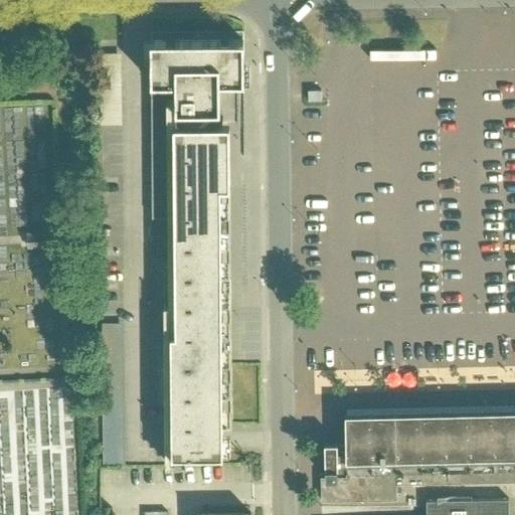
[(164,304),(165,465),(186,465),(186,454),(222,454),(222,424),(231,424),(231,362),(221,362),(219,81),(244,81),(243,31),(151,31),(152,259),(170,259),(170,304),(164,304)]
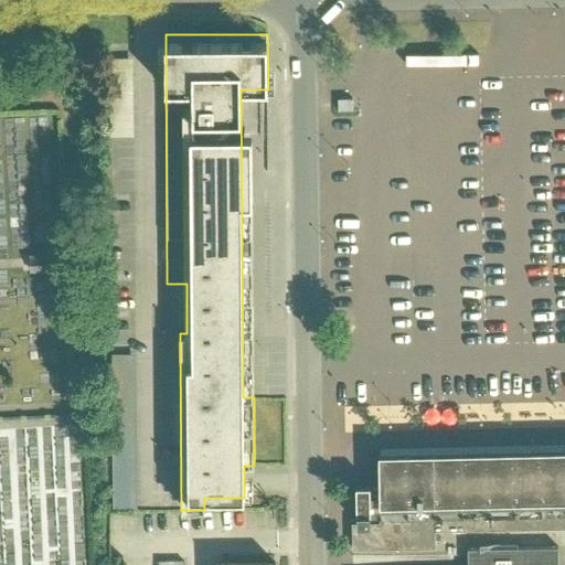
[(352,110),(352,98),(338,98),(338,110),(352,110)]
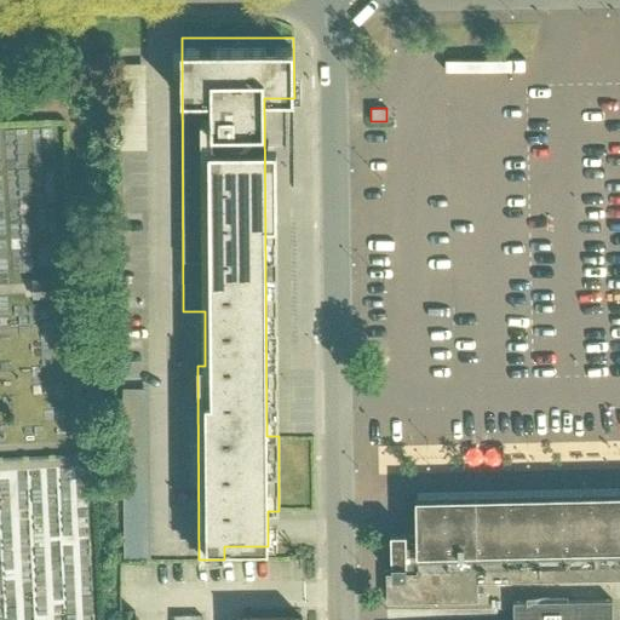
[(55,280),(33,281),(34,298),(56,297),(55,280)]
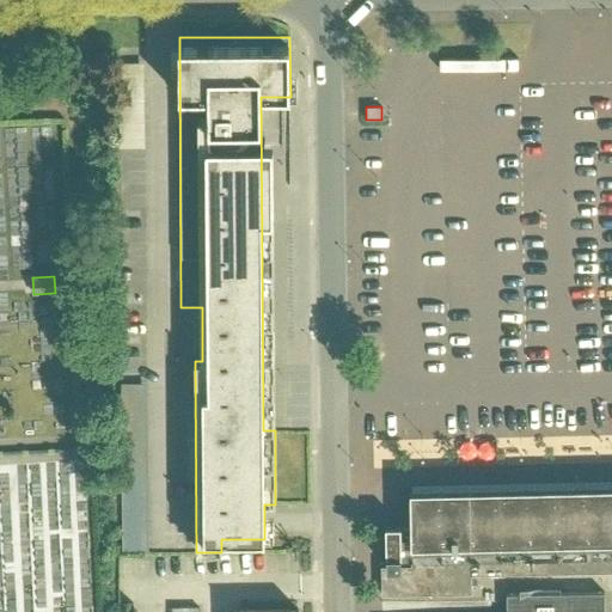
[(387,568),(383,568),(383,595),(445,594),(444,575),(471,574),(611,570),(611,493),(410,497),(411,524),(386,524),(387,568)]
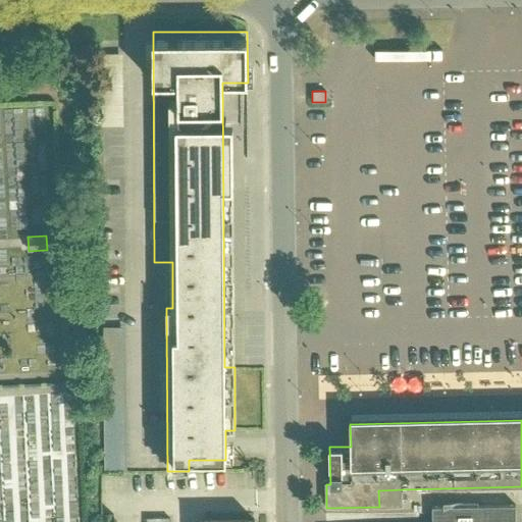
[(402,489),(378,490),(379,507),(403,506),(402,489)]
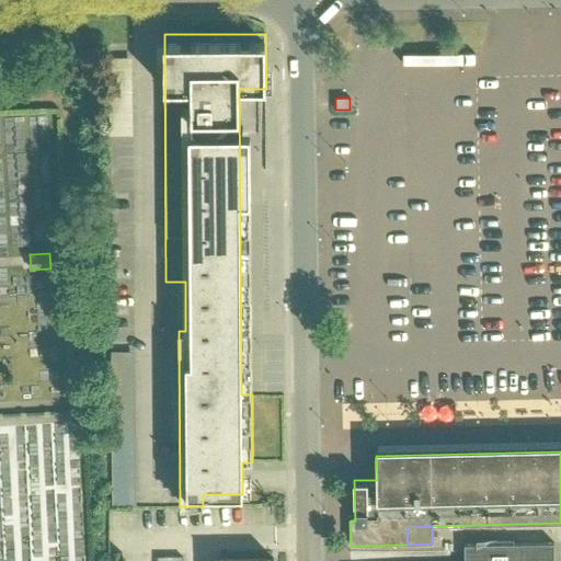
[(466,560),(553,560),(553,545),(464,546),(464,548),(466,548),(466,560)]
